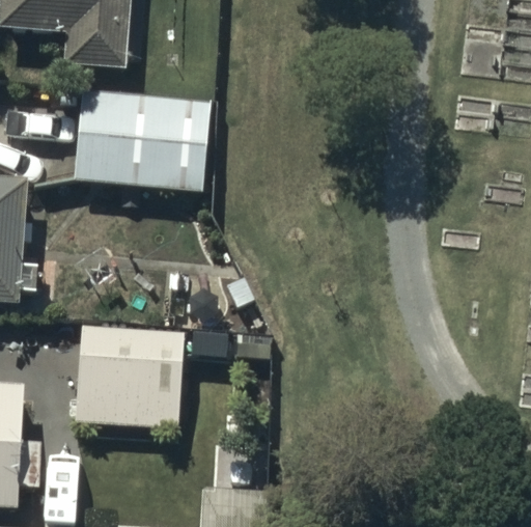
[(0,0),(0,27),(65,31),(64,63),(124,66),(128,0),(0,0)]
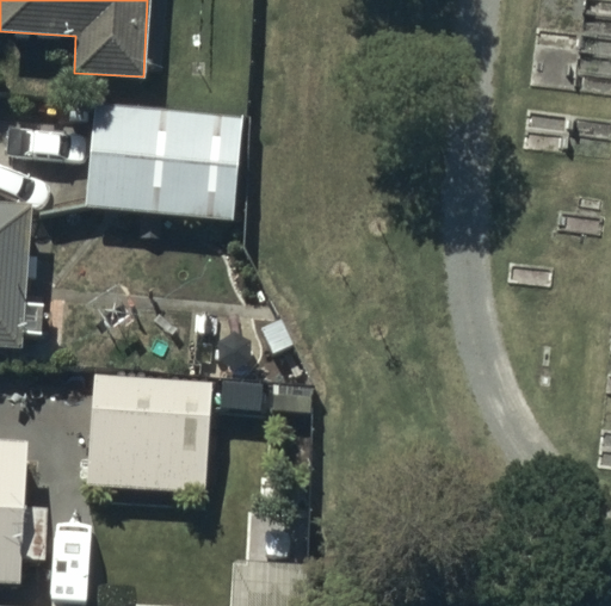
[(242,118),(94,103),(85,206),(234,218),(242,118)]
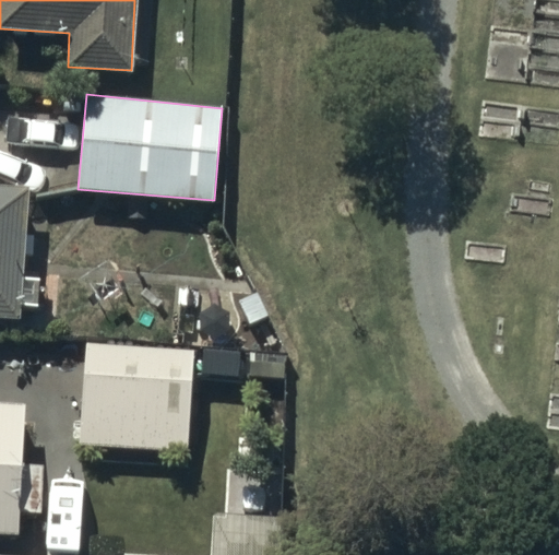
[(0,317),(20,319),(25,188),(0,187),(0,317)]
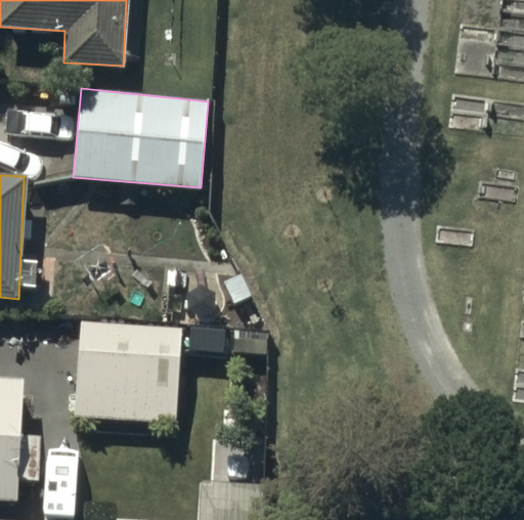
[(180,329),(81,321),(74,415),(177,422),(180,329)]
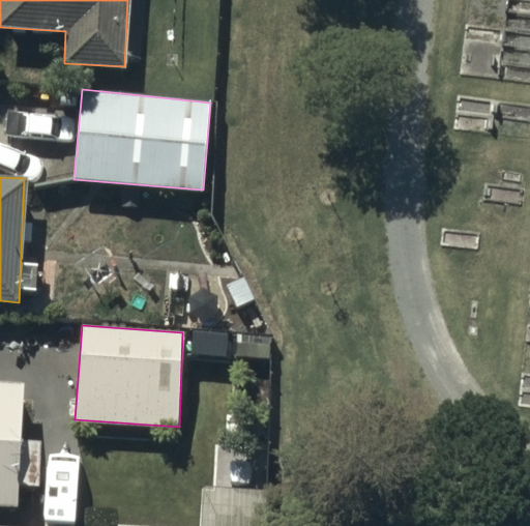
[(0,506),(19,507),(20,486),(39,486),(39,466),(55,466),(55,442),(39,443),(39,440),(22,441),(25,383),(0,382),(0,506)]
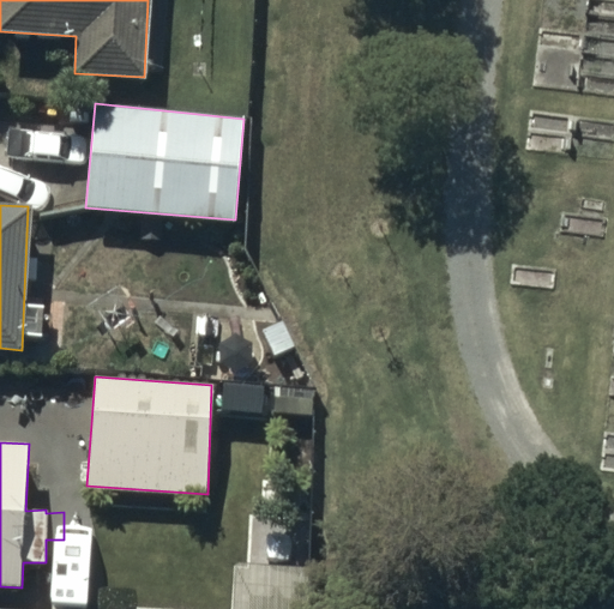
All buildings are outlined.
